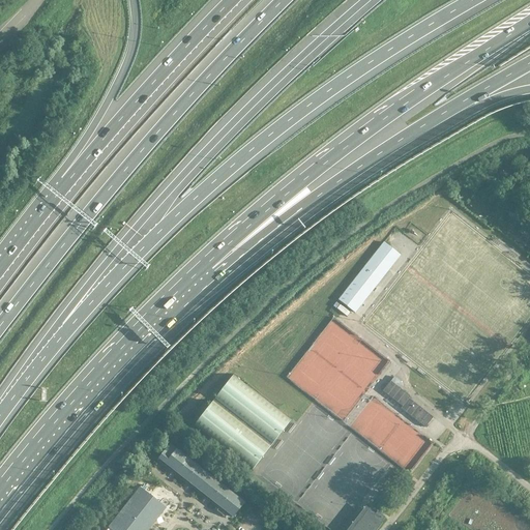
[(400,256),(384,243),(339,300),(355,314),(400,256)]
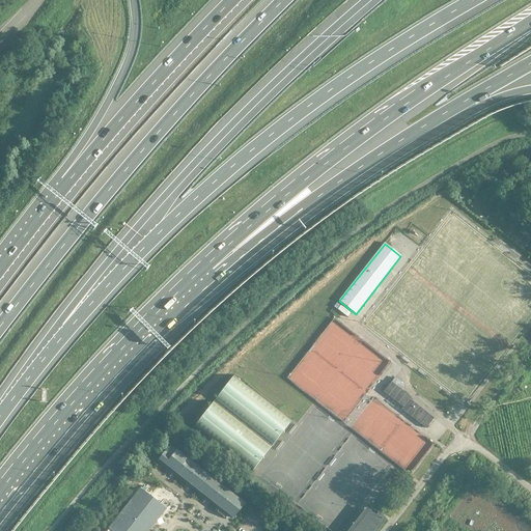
[(252,472),(291,422),(292,420),(234,375),(194,426),(252,472)]
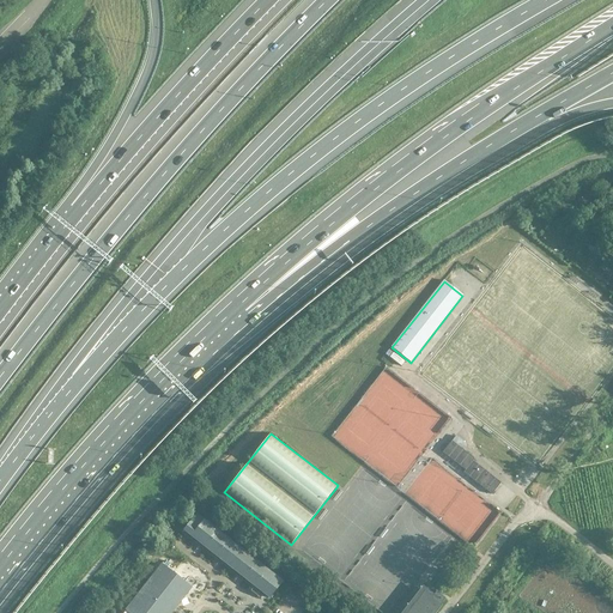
[(475,467),(465,459),(466,456),(450,444),(443,453),(459,466),(457,468),(479,485),(486,477),(481,472),(483,469),(478,466),(475,467)]
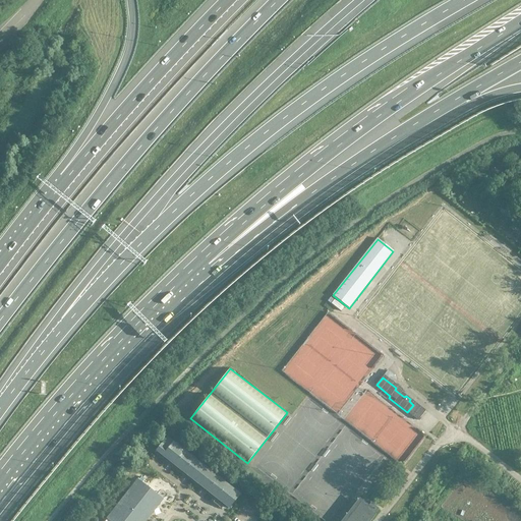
[(239,496),(169,440),(159,453),(229,508),(239,496)]
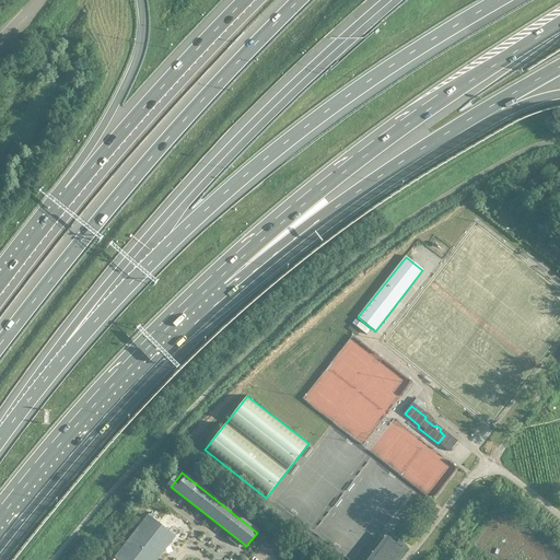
[(117,559),(154,559),(174,536),(148,516),(115,558),(117,559)]
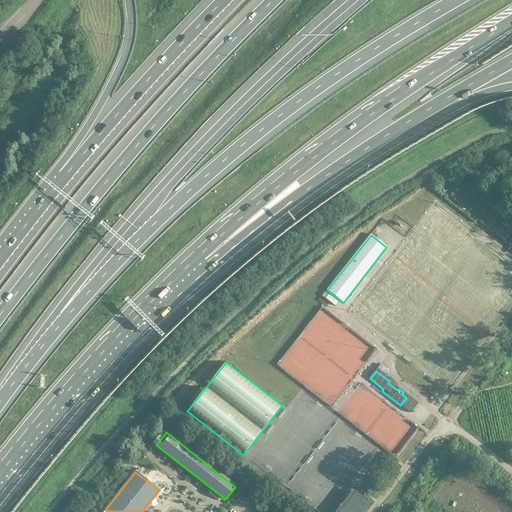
[(364,511),(369,506),(368,505),(372,500),(365,495),(361,499),(351,492),(335,511),(364,511)]
